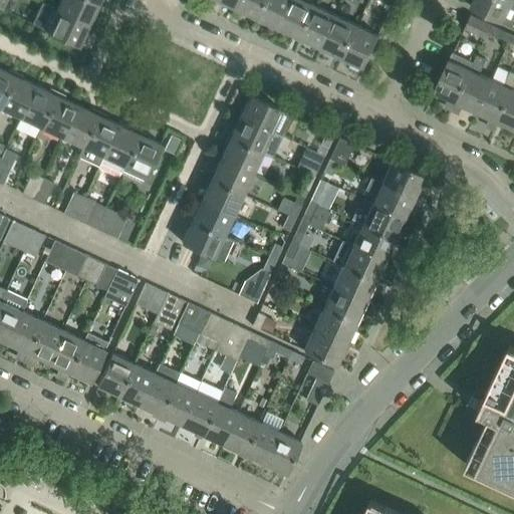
[(88,24),(98,3),(91,0),(59,0),(56,9),(88,24)]
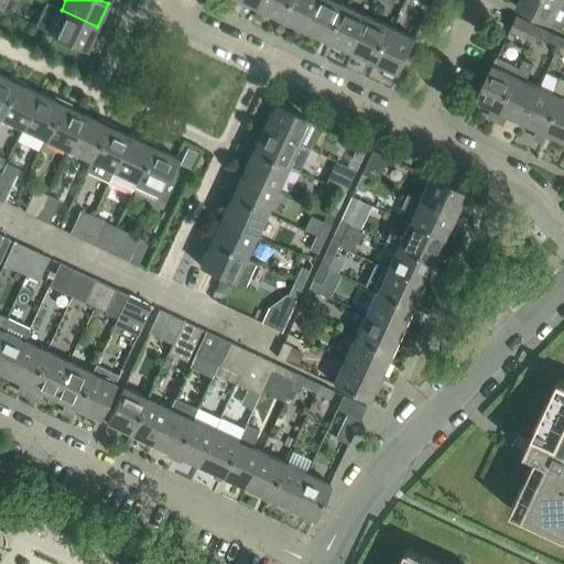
[(239,0),(261,10),(264,0),(239,0)]
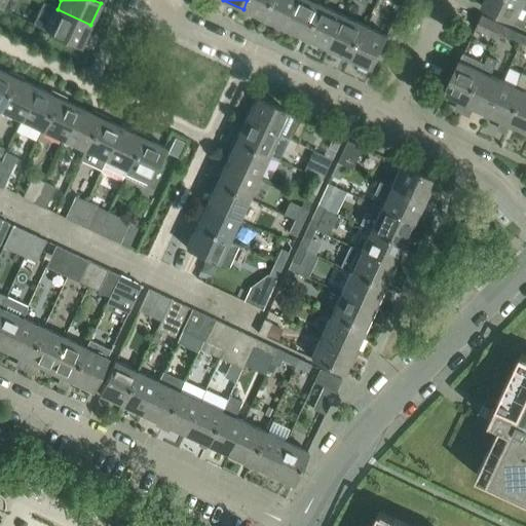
[(264,19),(273,0),(247,0),(243,9),(264,19)]
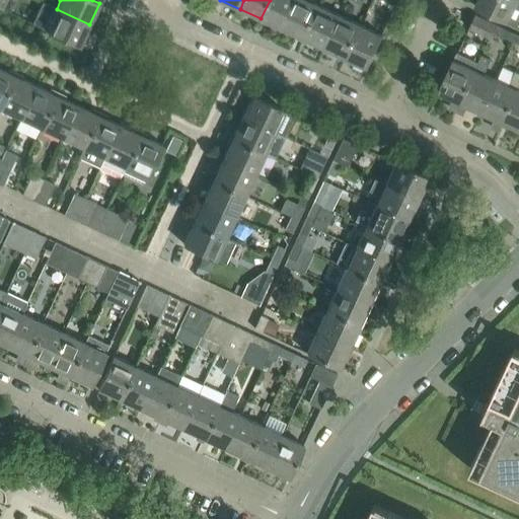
[(282,28),(294,0),(270,0),(261,18),(282,28)]
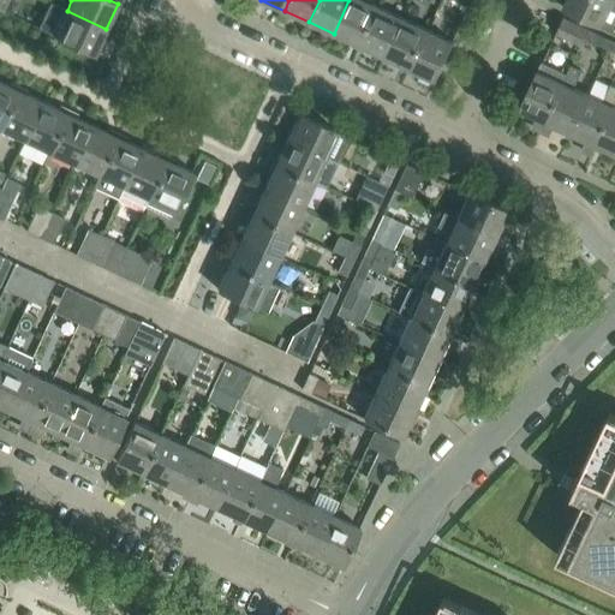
[(359,46),(377,6),(363,0),(348,0),(334,34),(359,46)]
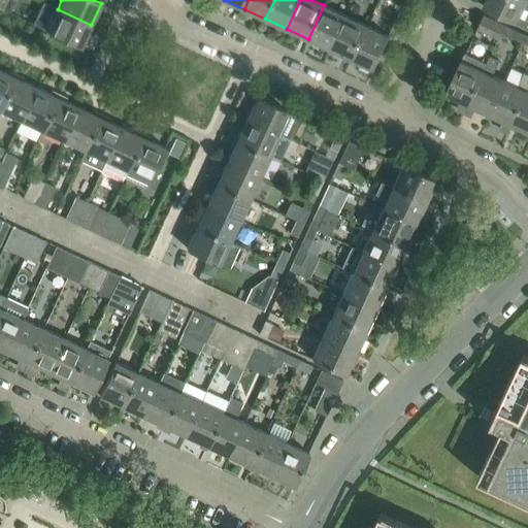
[(517,22),(526,2),(522,0),(486,0),(484,6),(517,22)]
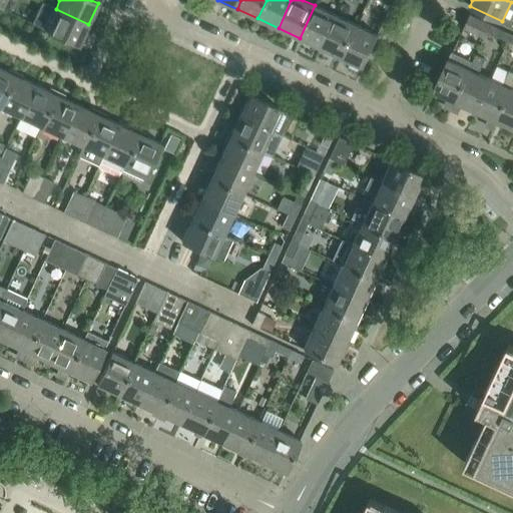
[(41,2),(31,23),(78,45),(88,24),(56,9),(41,2)]
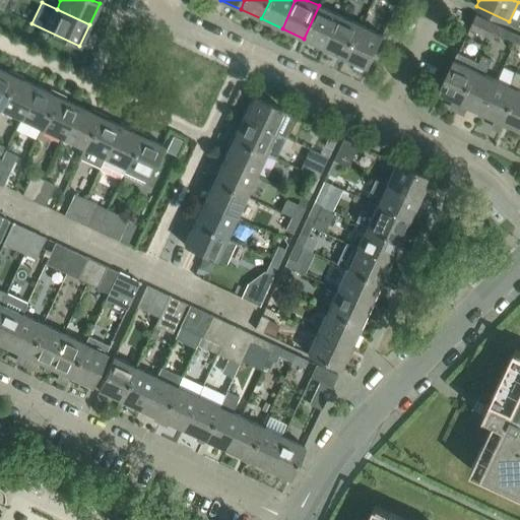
[(324,48),(339,15),(319,5),(304,39),(324,48)]
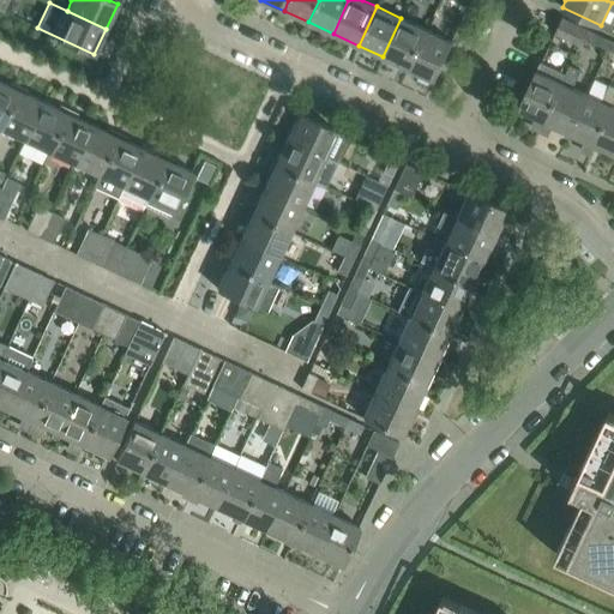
[(408,68),(426,29),(401,18),(383,56),(408,68)]
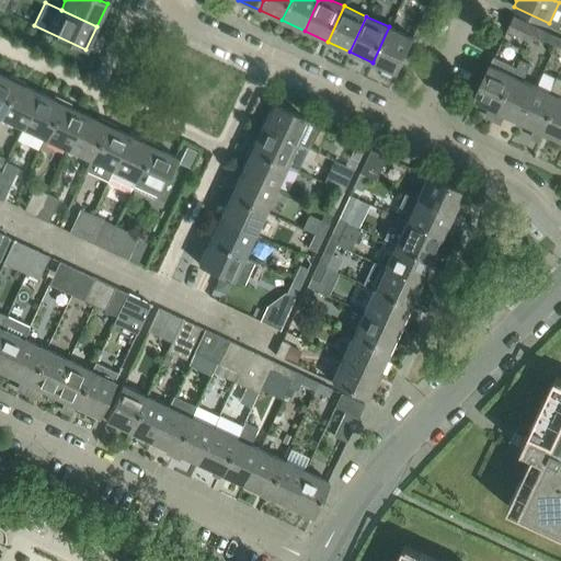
[(529,41),(533,36),(537,27),(514,16),(507,31),(529,41)]
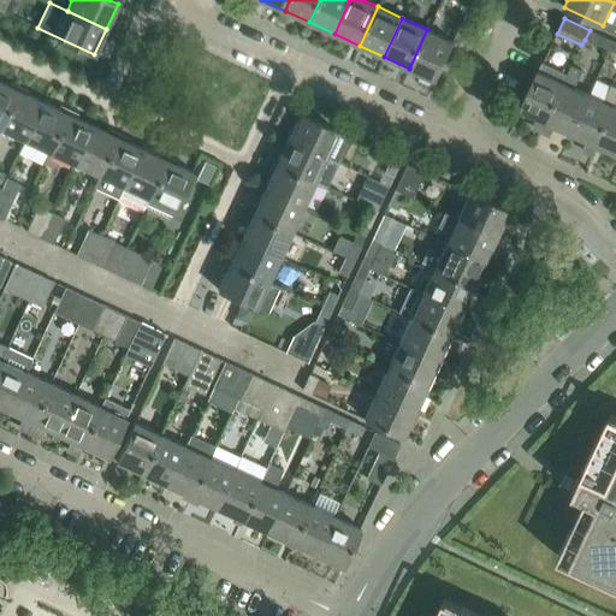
[(434,81),(454,41),(427,29),(409,69),(434,81)]
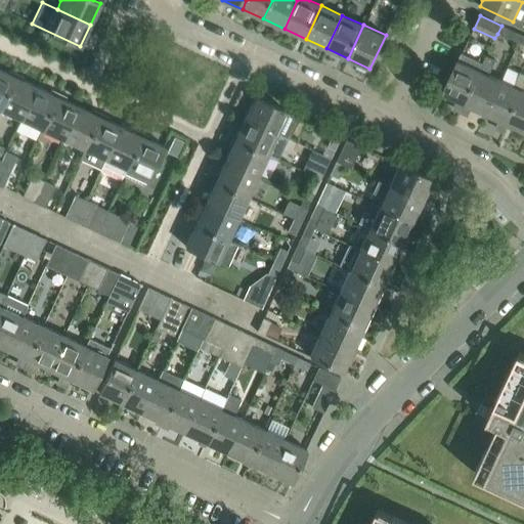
[(519,44),(523,36),(501,26),(497,34),(519,44)]
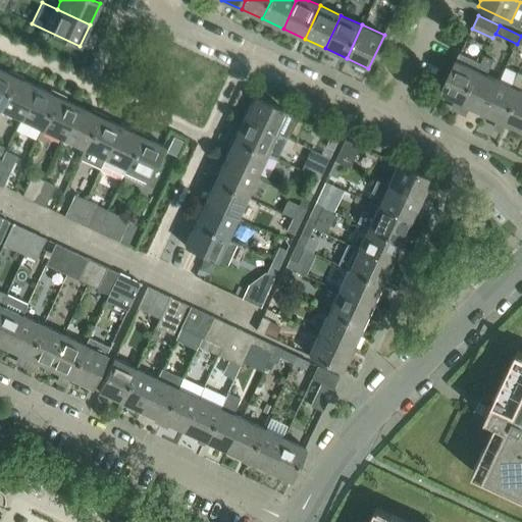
[(482,63),(460,52),(440,93),(455,100),(451,109),(459,113),(482,63)]
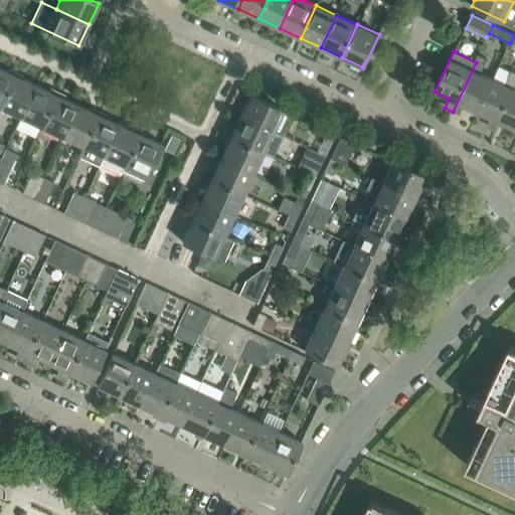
[(478,112),(493,78),(482,73),(488,58),(479,54),(476,62),(453,112),(460,115),(465,106),(478,112)]
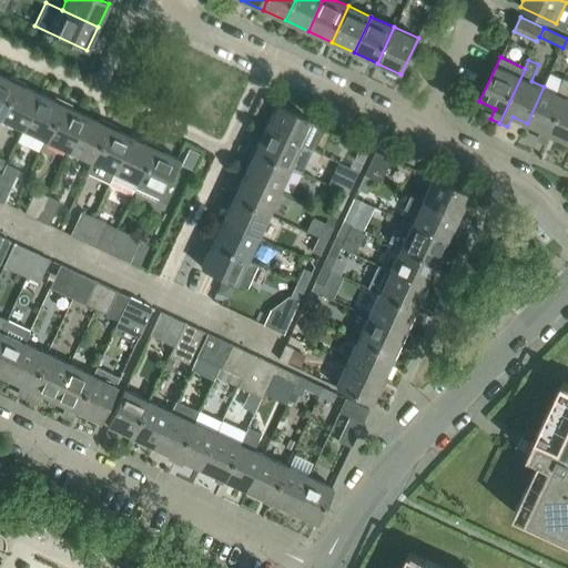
[(0,120),(18,83),(0,74),(0,120)]
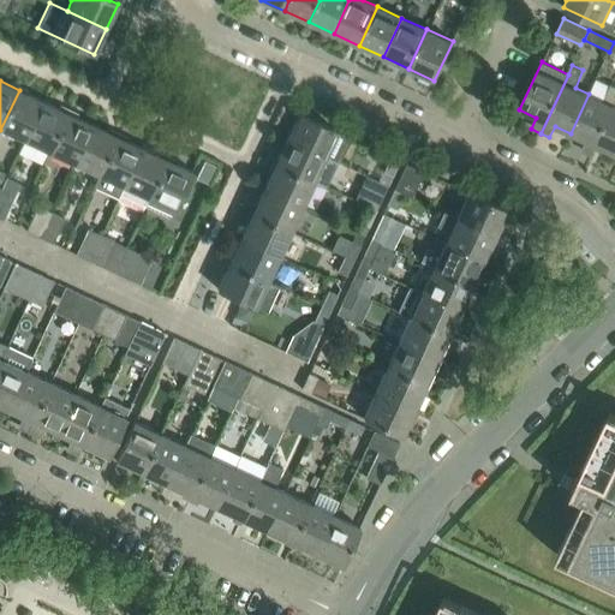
[(614,106),(614,107),(614,105),(614,85),(611,84),(604,101),(589,94),(571,133),(586,142),(581,153),(590,156),(596,145),(614,106)]
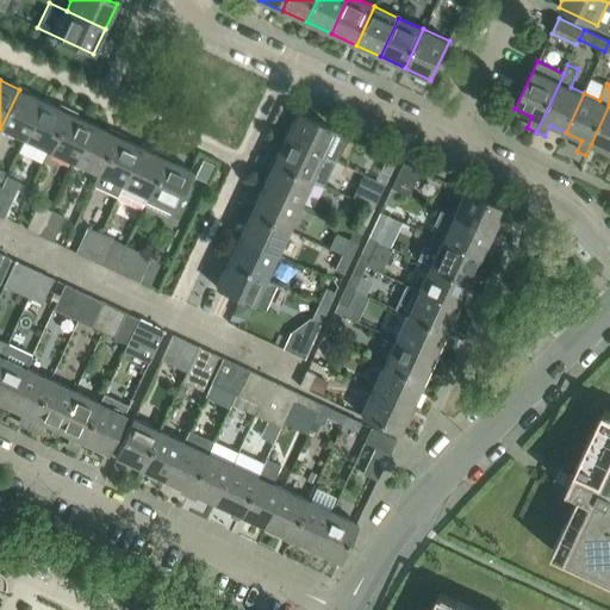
[(25,139),(43,101),(19,89),(0,129),(25,139)]
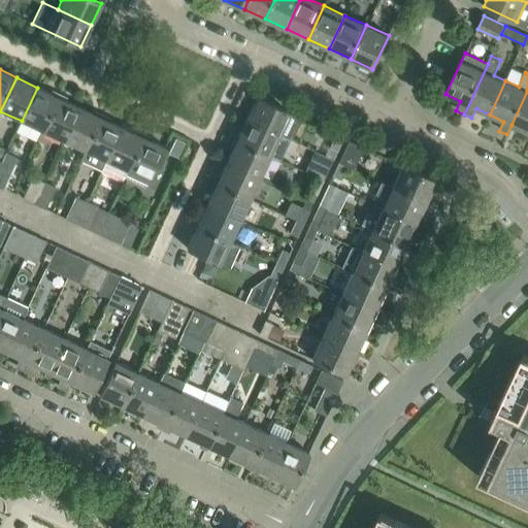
[(42,131),(58,97),(37,88),(22,121),(42,131)]
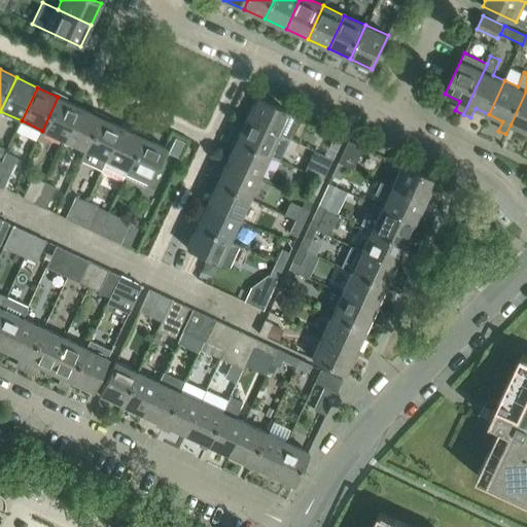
[(526,91),(526,92),(526,91),(511,125),(526,132),(526,91)]
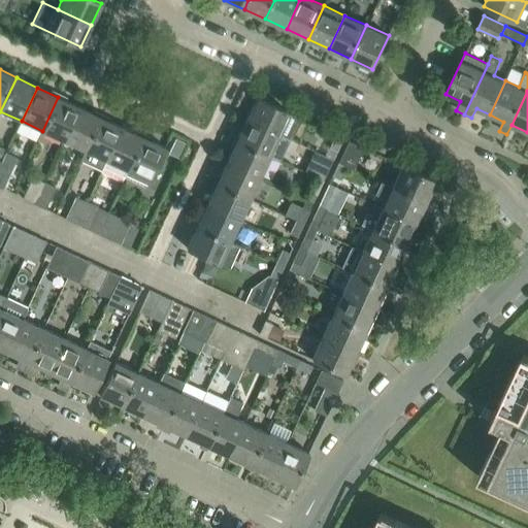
[(64,141),(80,107),(58,97),(42,131),(64,141)]
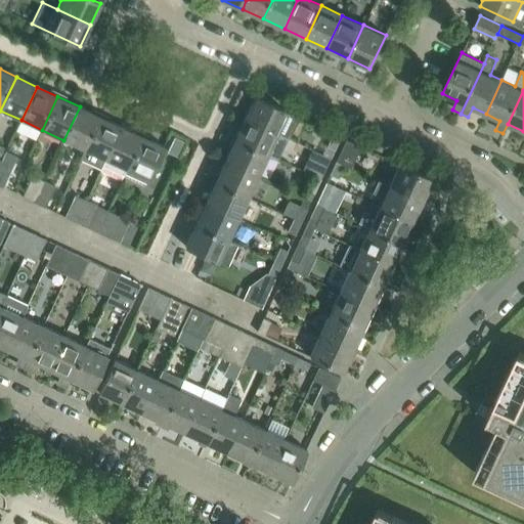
[(287,137),(296,117),(254,96),(244,118),(277,133),(287,137)]
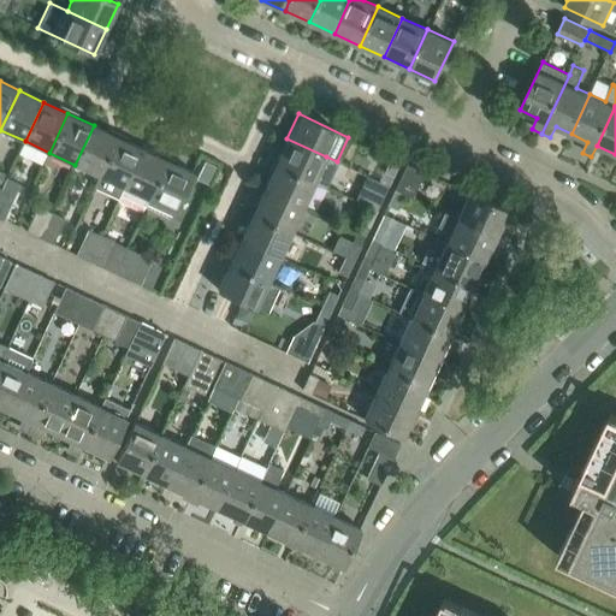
[(99,176),(118,137),(94,125),(75,165),(99,176)]
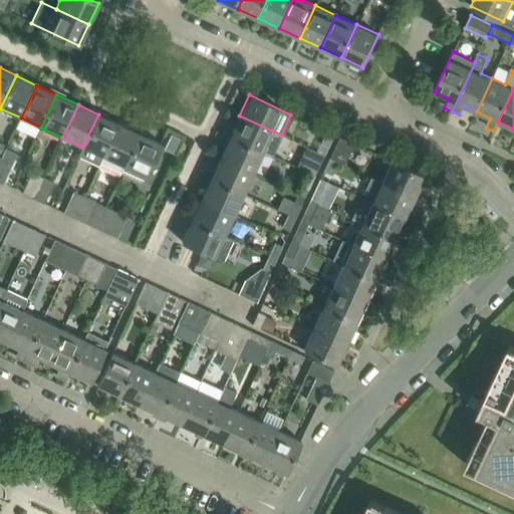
[(98,167),(118,123),(98,114),(82,147),(78,157),(98,167)]
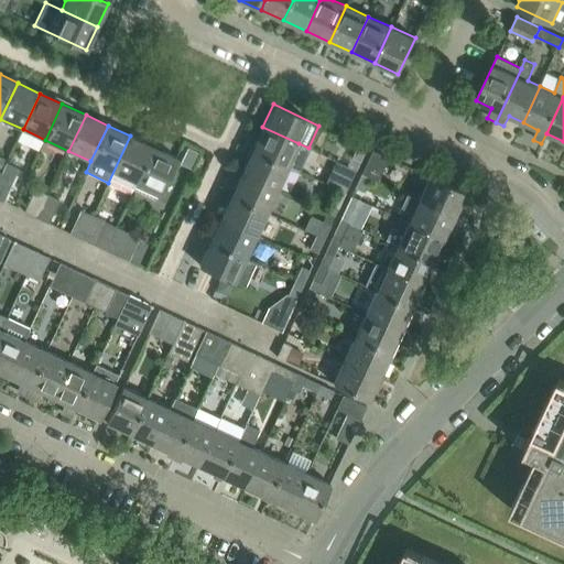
[(262,127),(251,149),(288,166),(297,171),(308,148),(299,143),(262,127)]
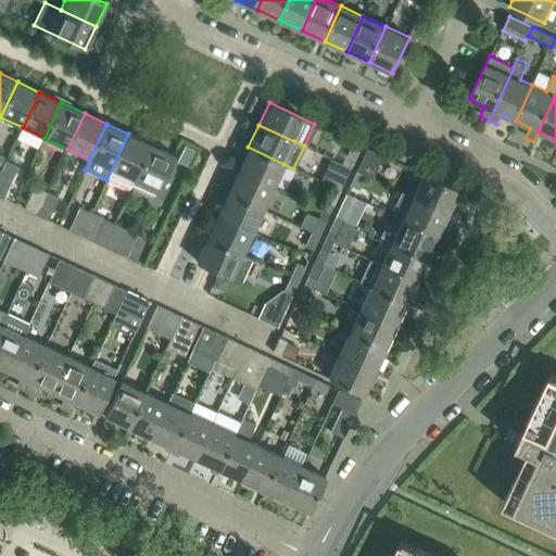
[(129,191),(131,187),(151,144),(128,134),(106,180),(129,191)]
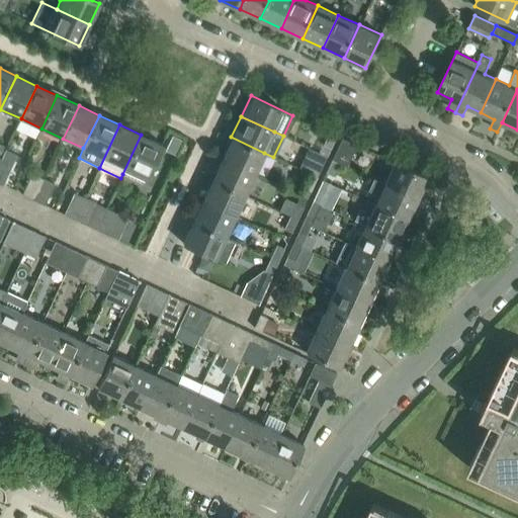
[(326,157),(336,136),(329,132),(319,153),(326,157)]
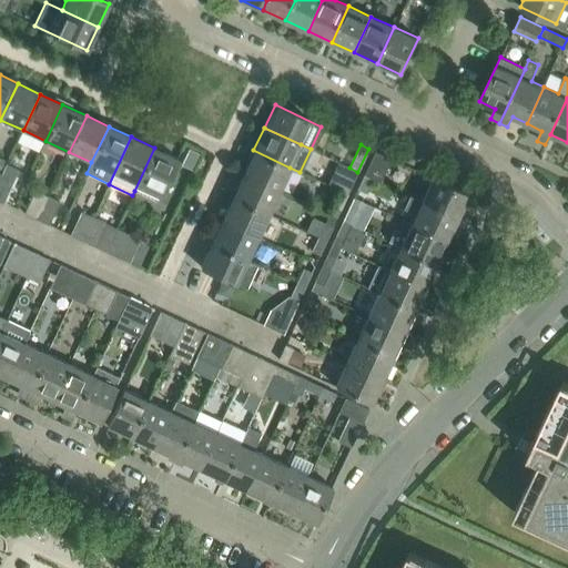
[(156,201),(176,159),(154,148),(134,191),(156,201)]
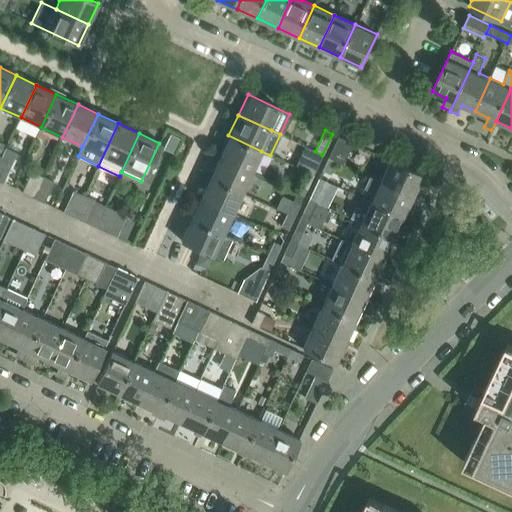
[(251,172),(261,151),(228,135),(219,156),(251,172)]
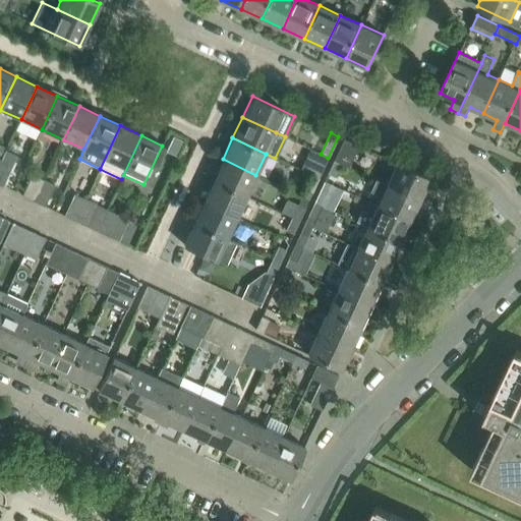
[(348,167),(358,146),(343,138),(334,160),(341,164),(340,164),(348,167)]
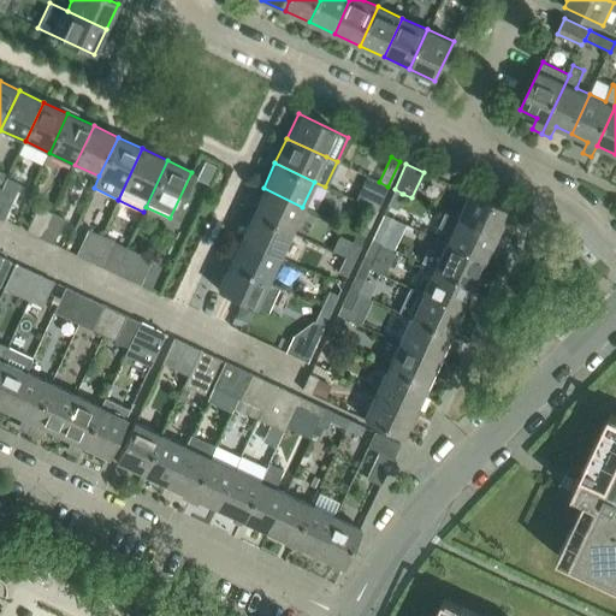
[(0,219),(3,220),(15,195),(19,184),(6,178),(1,189),(0,190),(0,219)]
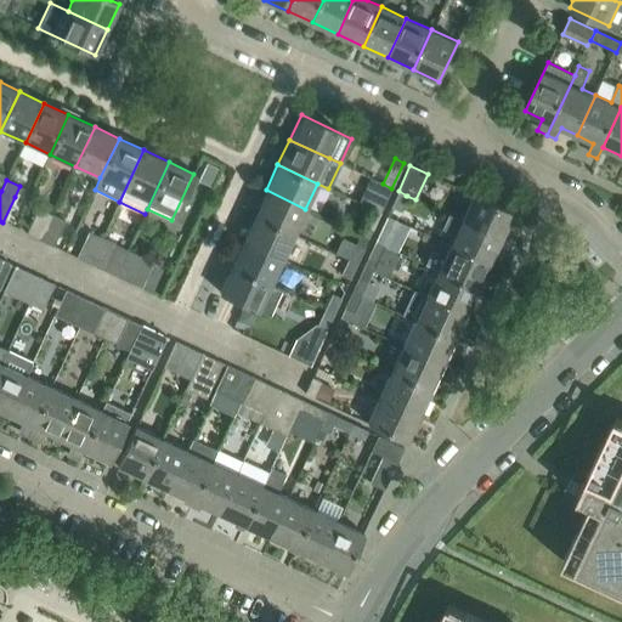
[(294,233),(305,209),(266,190),(254,215),(294,233)]
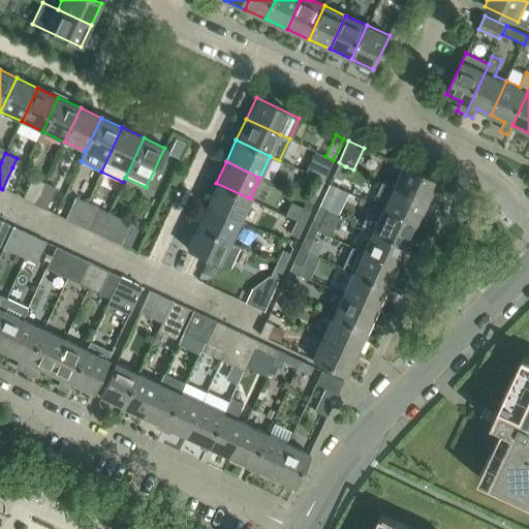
[(339,180),(345,166),(346,166),(339,162),(332,177),(339,180)]
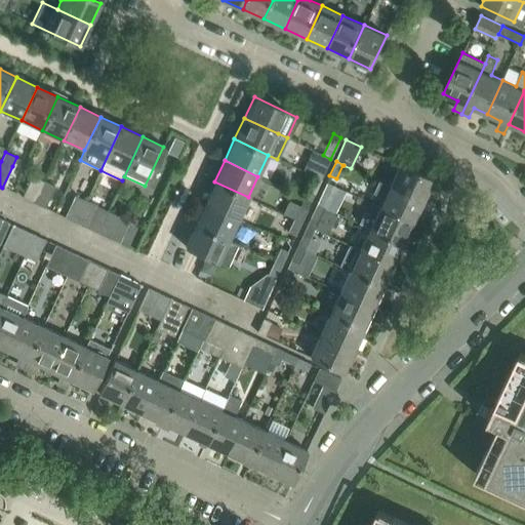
[(319,164),(313,176),(320,180),(326,167),(319,164)]
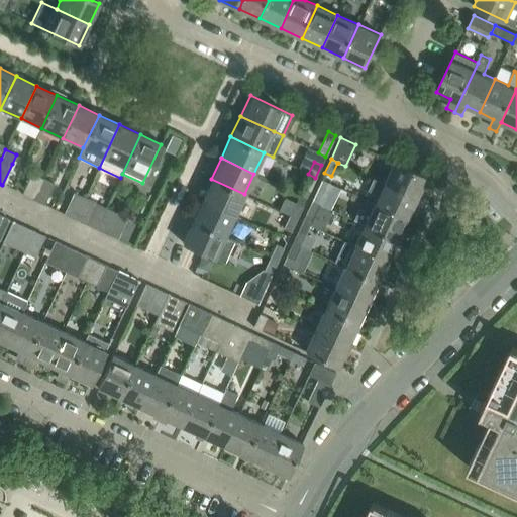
[(426,177),(422,176),(393,162),(383,184),(416,199),(425,203),(428,196),(419,191),(426,177)]
